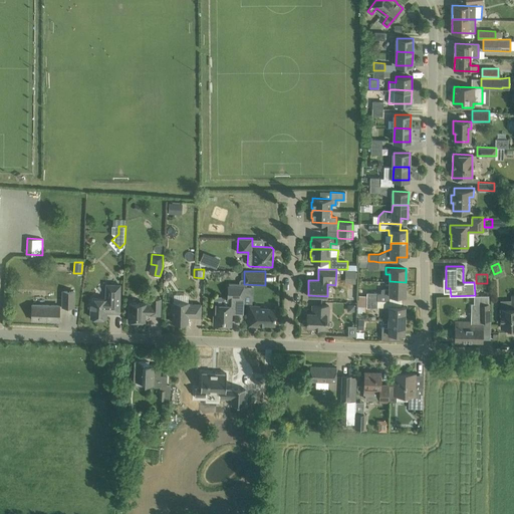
[(367,295),(362,295),(362,300),(366,300),(377,300),(390,300),(391,295),(406,295),(406,282),(390,281),(390,288),(381,288),(381,293),(367,292),(367,295)]
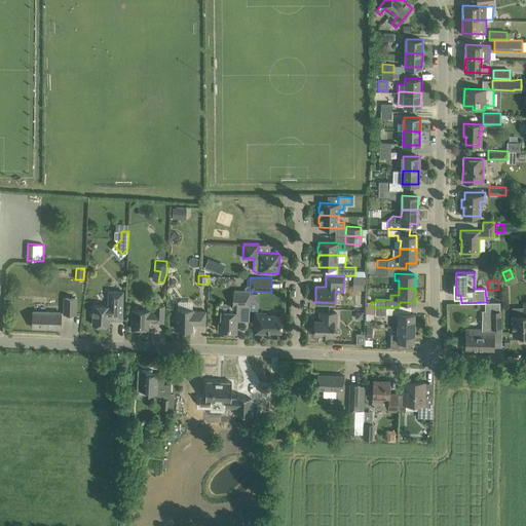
[(91,305),(91,314),(94,314),(92,325),(109,325),(109,320),(122,320),(123,291),(112,291),(112,301),(108,300),(108,305),(91,305)]
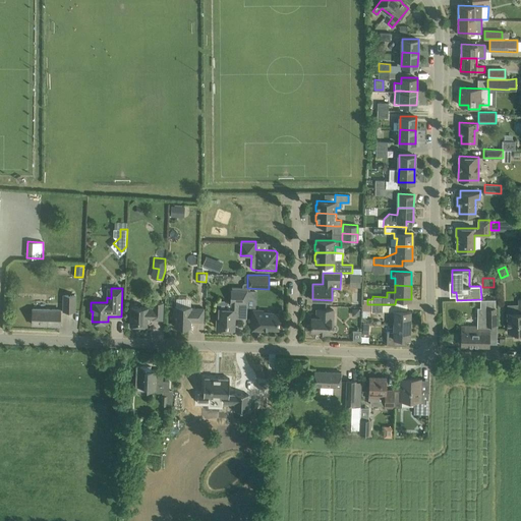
[(217,319),(216,328),(231,329),(234,329),(235,326),(235,317),(246,317),(246,307),(247,300),(247,290),(232,289),(231,301),(231,303),(228,303),(226,300),(220,300),(216,303),(216,307),(219,310),(219,319),(217,319)]
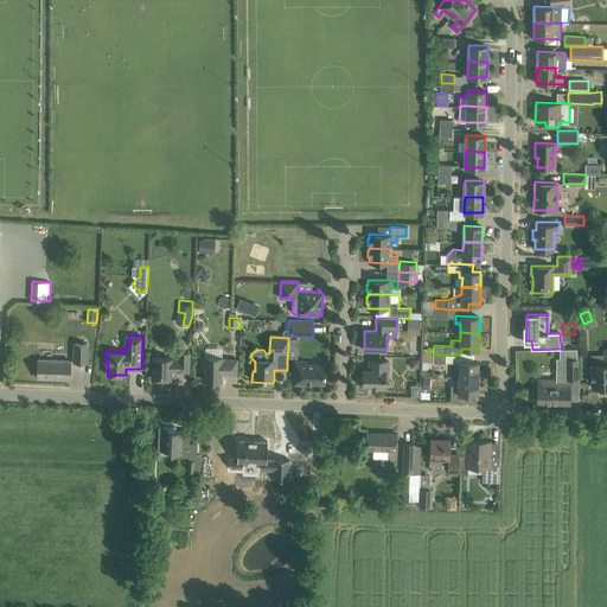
[(288,350),(287,358),(298,358),(299,338),(288,338),(288,350)]
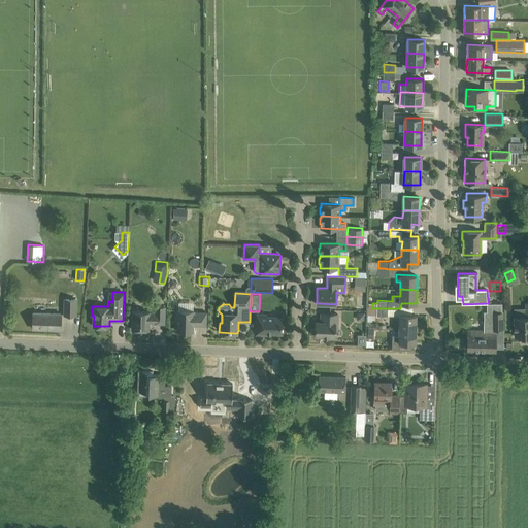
[(76,298),(65,298),(64,315),(76,315),(76,298)]
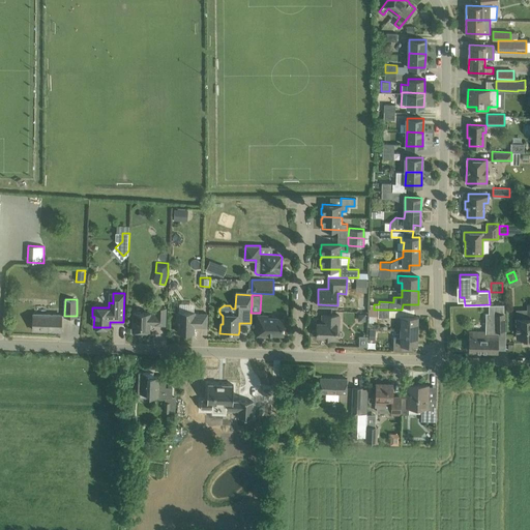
[(529,303),(528,304),(528,318),(517,318),(517,337),(529,336),(529,303)]
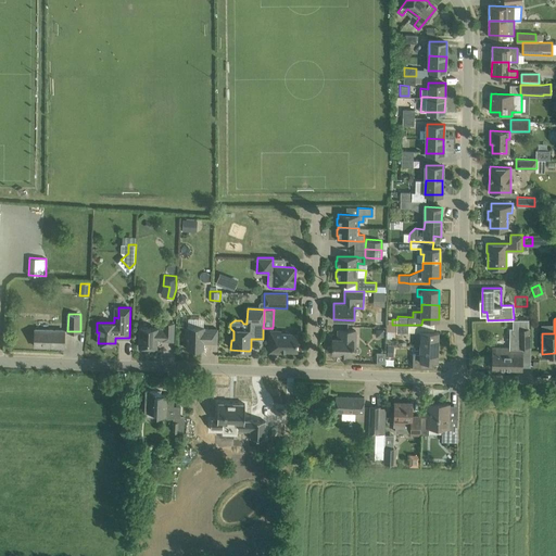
[(174,329),(174,323),(164,323),(164,329),(158,329),(140,327),(139,346),(156,346),(156,339),(163,339),(163,340),(173,340),(174,329)]
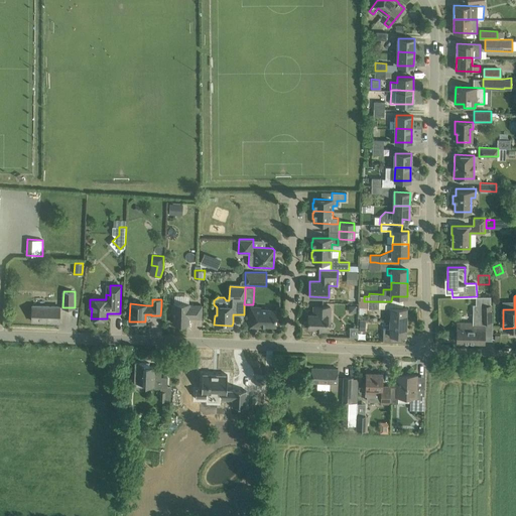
[(171,312),(173,312),(172,323),(184,324),(184,320),(189,320),(189,317),(202,318),(202,308),(202,305),(189,304),(189,303),(173,303),(173,305),(171,305),(171,312)]
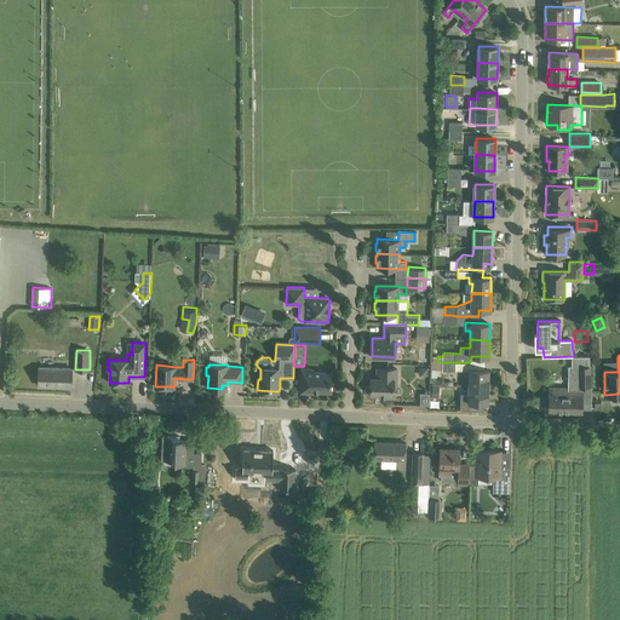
[(591,366),(570,366),(570,380),(578,380),(578,386),(591,386),(591,366)]
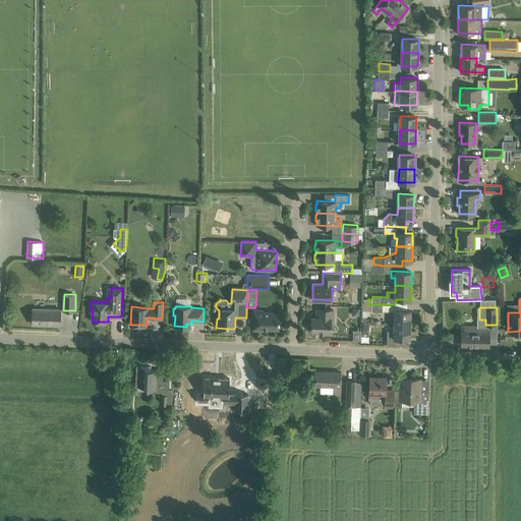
[(33,324),(60,325),(60,309),(33,308),(33,324)]
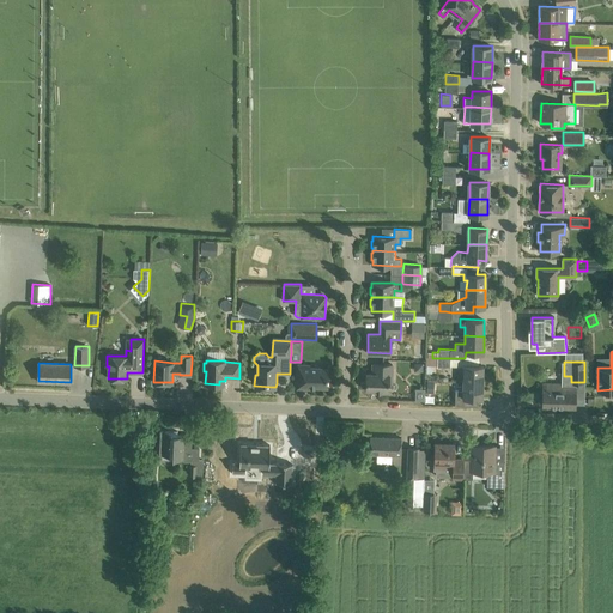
[(297,388),(309,388),(309,386),(327,387),(328,368),(309,366),(309,364),(297,364),(297,388)]
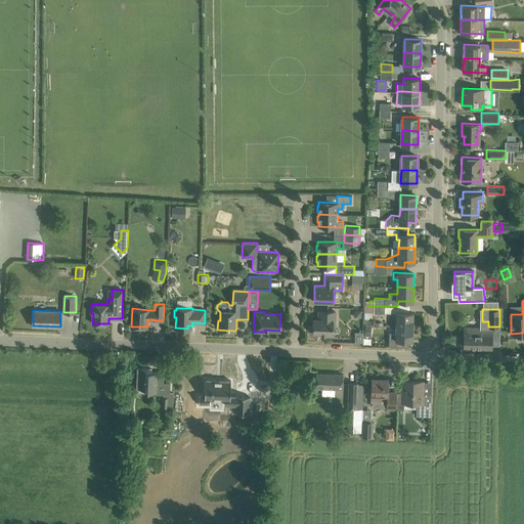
[(320,335),(333,336),(333,326),(335,326),(336,311),(319,311),(318,318),(314,318),(314,323),(313,323),(313,333),(320,333),(320,335)]
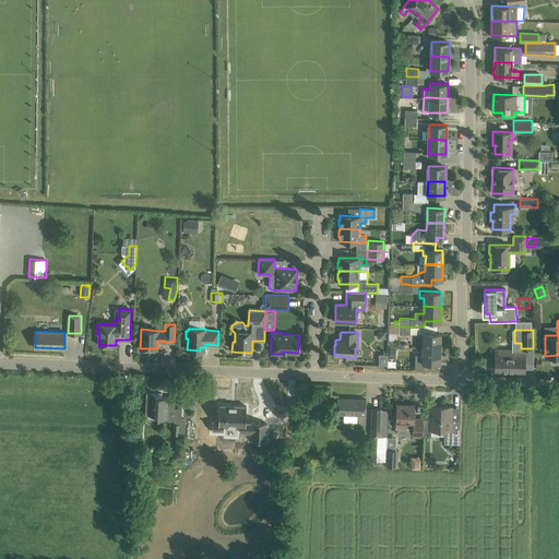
[(423,333),(423,347),(440,348),(440,333),(423,333)]
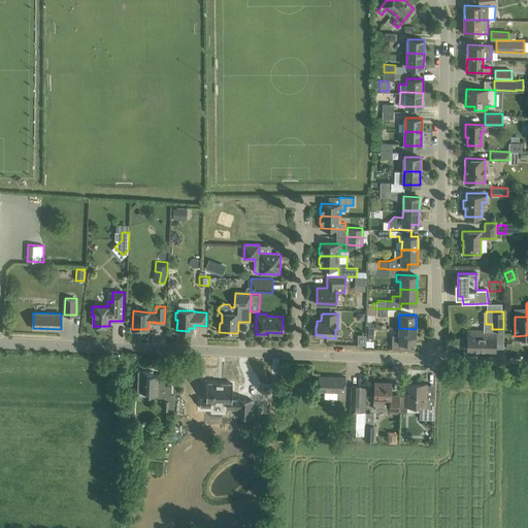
[(399,336),(392,335),(392,349),(399,349),(400,342),(416,342),(416,329),(399,328),(399,336)]
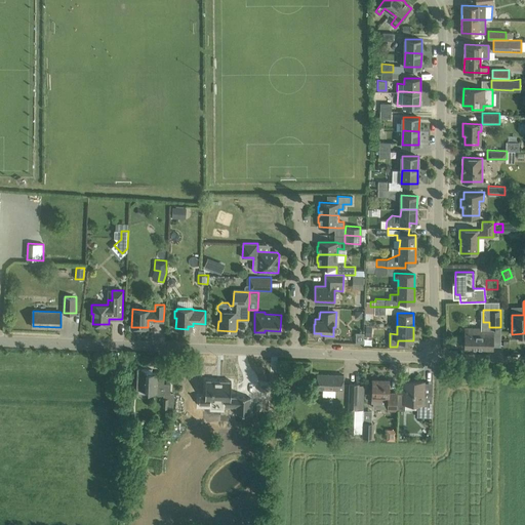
[(487,328),(466,327),(465,348),(492,348),(493,330),(487,329),(487,328)]
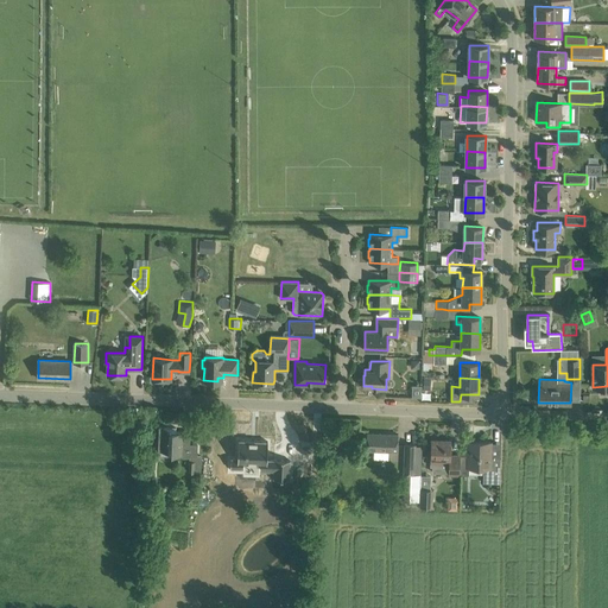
[(176,431),(176,428),(159,426),(158,451),(171,451),(171,455),(197,456),(198,444),(190,444),(190,432),(176,431)]
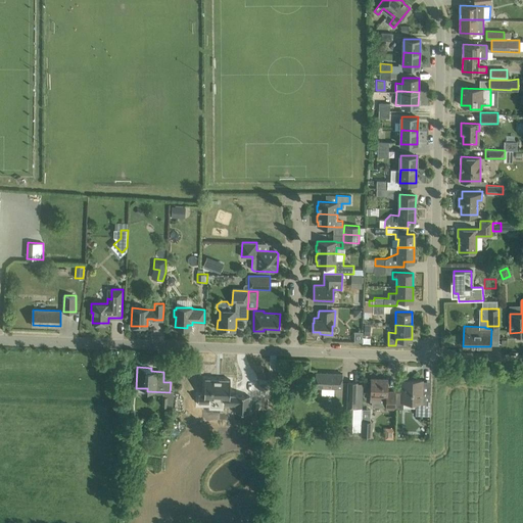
[(342,373),(316,372),(315,387),(322,387),(322,394),(334,395),(335,388),(341,388),(342,373)]
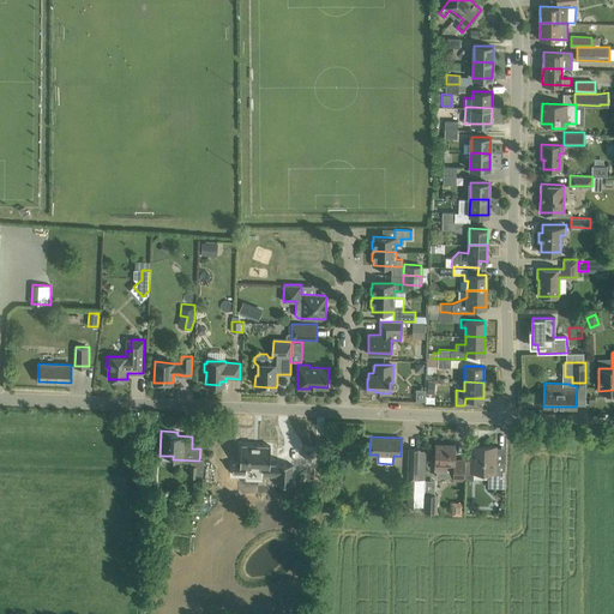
[(271,445),(241,444),(240,463),(233,463),(233,473),(246,473),(246,469),(263,469),(263,476),(277,476),(276,483),(293,483),(293,464),(270,464),(271,445)]
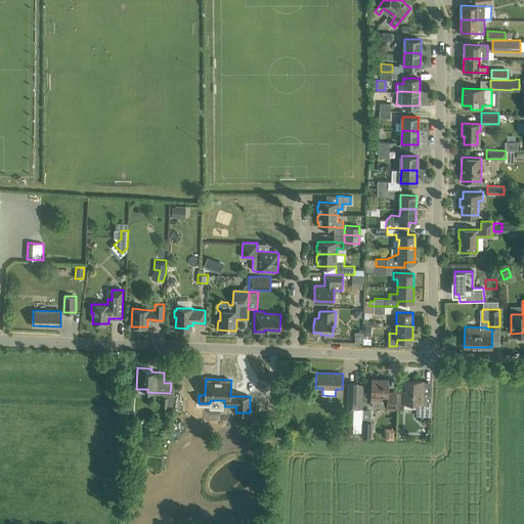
[(372,395),(372,401),(373,401),(373,407),(387,407),(387,409),(396,409),(397,393),(388,392),(388,380),(372,379),(372,384),(372,395)]
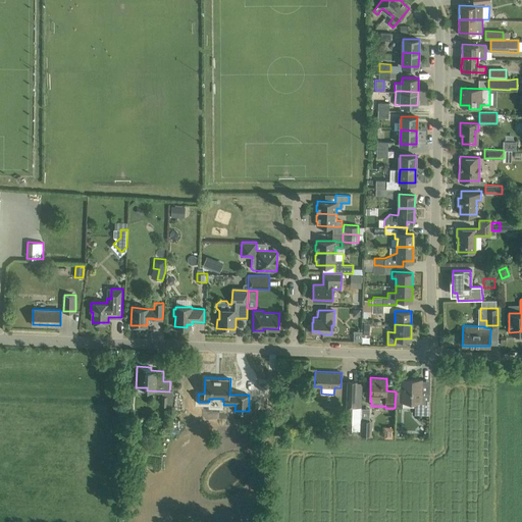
[(415,415),(429,415),(430,393),(421,393),(421,379),(402,379),(401,401),(415,402),(415,415)]
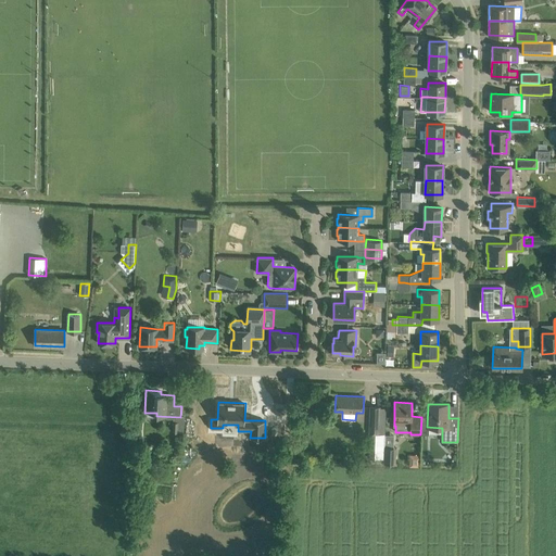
[(380,405),(370,405),(368,433),(386,434),(386,408),(380,408),(380,405)]
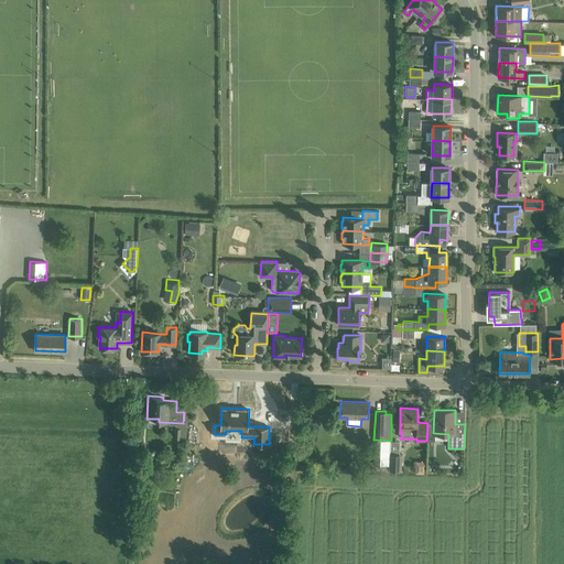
[(390,453),(389,469),(401,470),(401,459),(396,459),(396,454),(390,453)]
